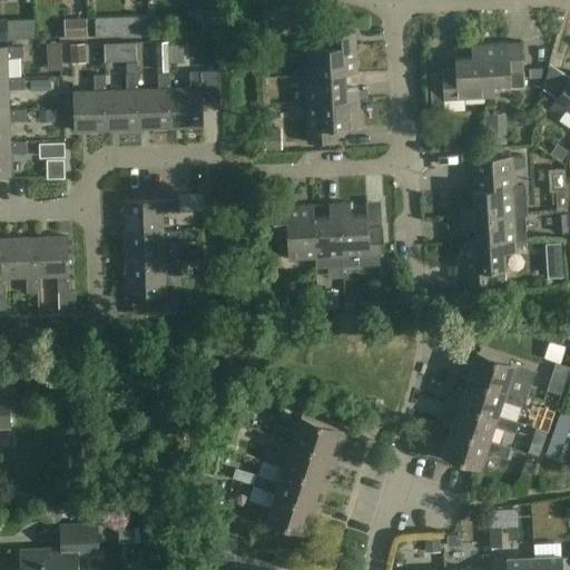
[(91,18),(91,38),(112,37),(111,18),(91,18)]
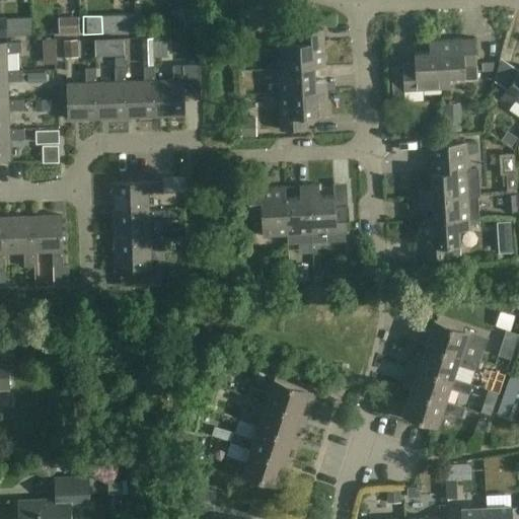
[(79,33),(79,18),(59,19),(59,34),(79,33)]
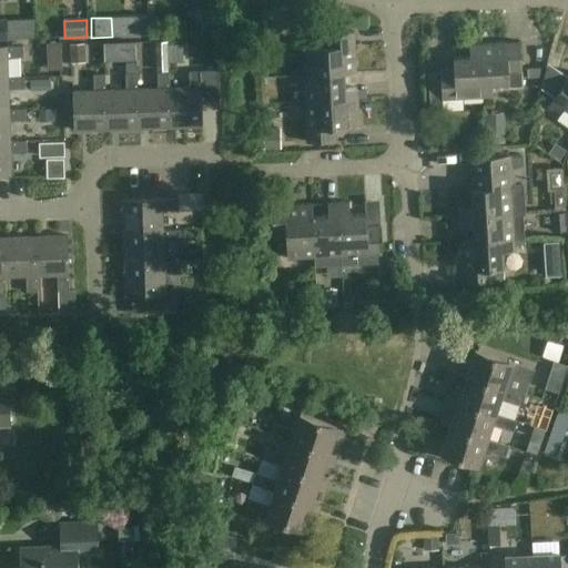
[(10,22),(0,21),(0,40),(11,40),(10,22)]
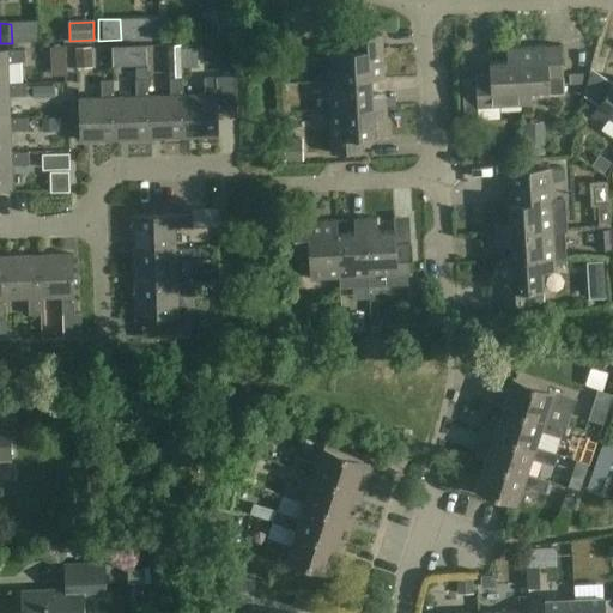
[(329,82),(386,79),(383,35),(354,36),(354,50),(343,52),(344,70),(328,70),(329,82)]
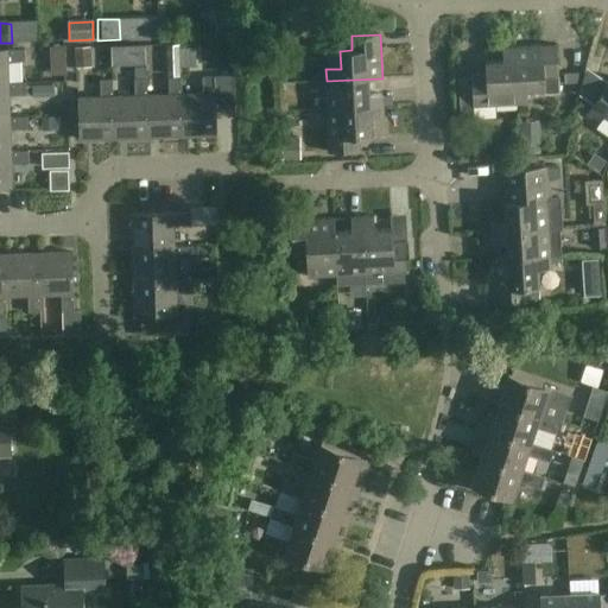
[(95,45),(75,46),(76,69),(95,69),(95,45)]
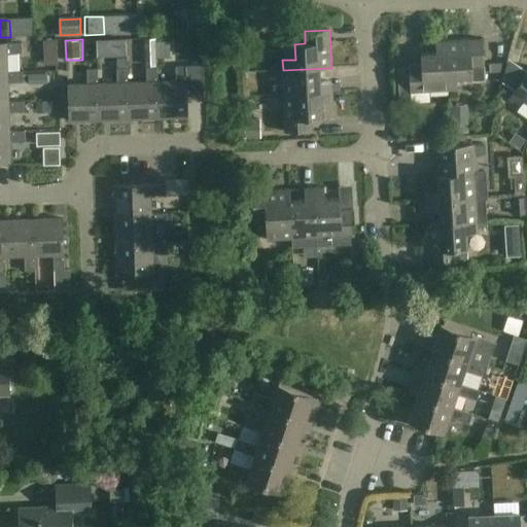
[(447,40),(451,91),(460,90),(460,79),(476,78),(476,82),(487,81),(485,39),(447,40)]
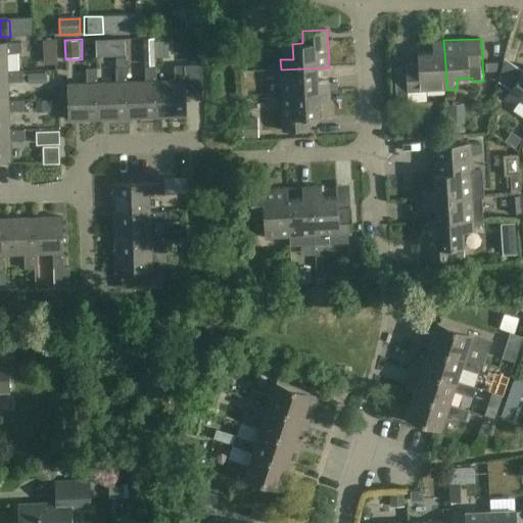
[(411,91),(447,90),(443,40),(434,41),(435,53),(420,54),(421,64),(409,65),(409,67),(397,68),(399,103),(411,102),(411,91)]
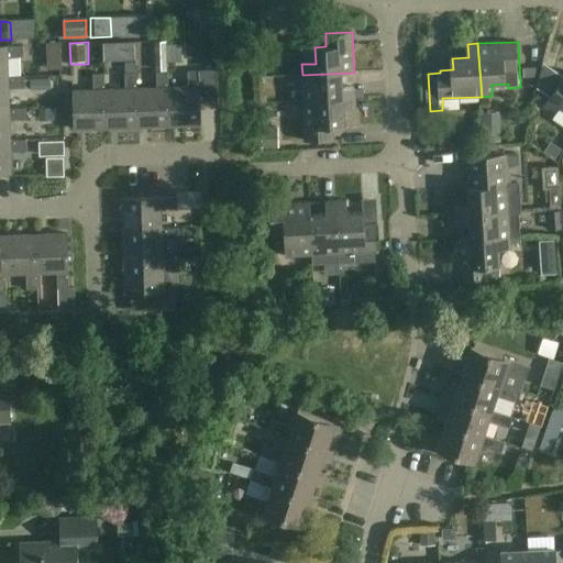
[(0,77),(9,78),(9,77),(8,58),(25,58),(24,45),(0,45),(0,77)]
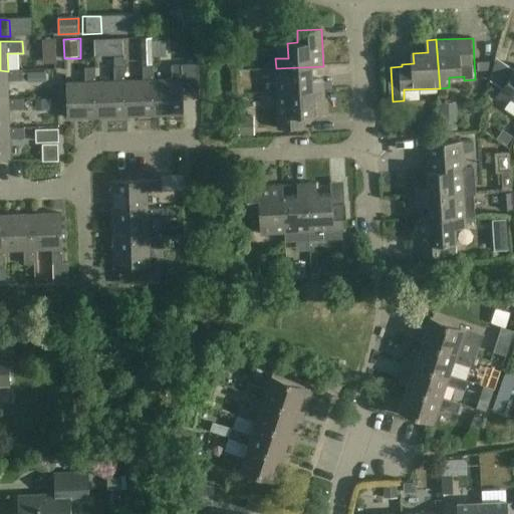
[(513,115),(513,71),(496,60),(490,82),(503,91),(497,99),(507,106),(505,109),(513,115)]
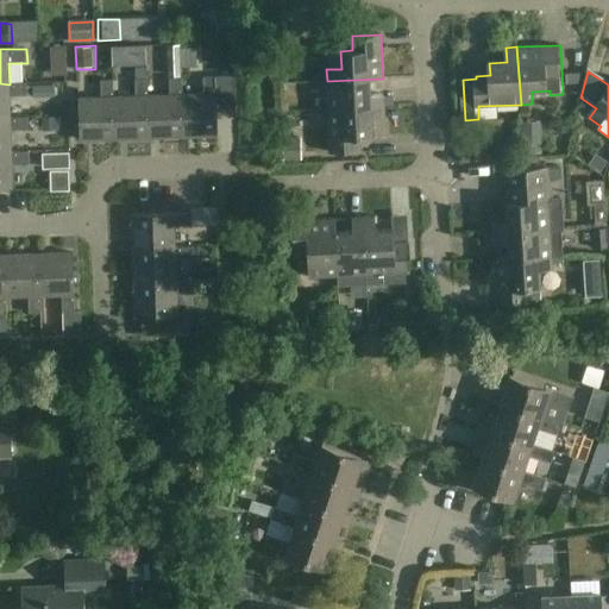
[(182,95),(184,137),(219,136),(218,110),(237,108),(237,76),(205,76),(205,94),(183,95),(182,95)]
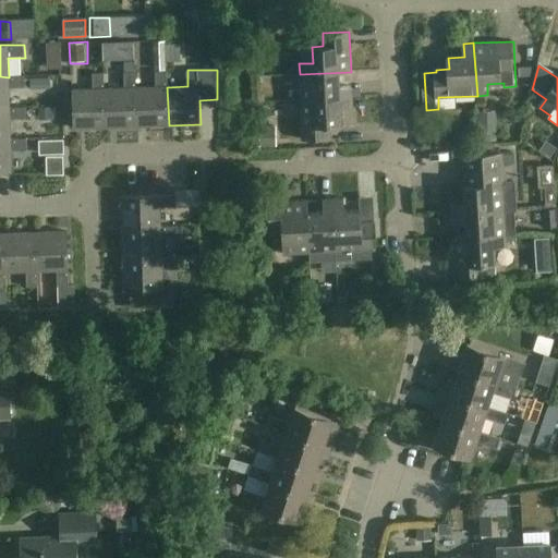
[(136,126),(169,125),(167,87),(168,87),(168,71),(157,71),(157,87),(137,88),(135,88),(136,126)]
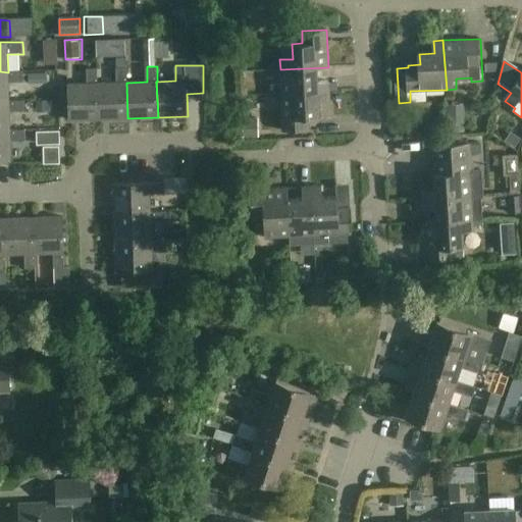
[(126,83),(128,83),(127,67),(116,67),(116,83),(99,83),(97,84),(98,119),(127,118),(126,83)]
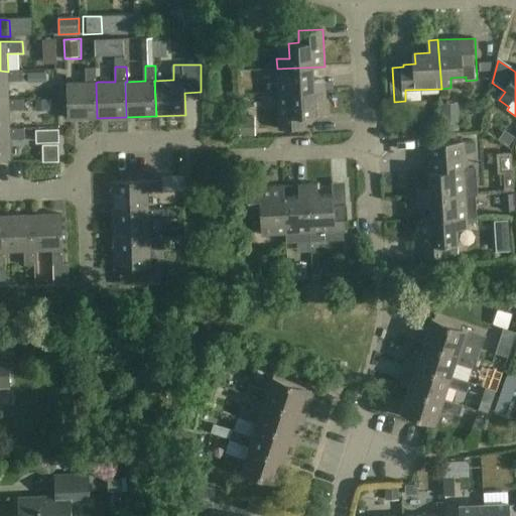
[(277,69),(278,93),(327,90),(327,81),(315,81),(314,68),(325,67),(277,69)]
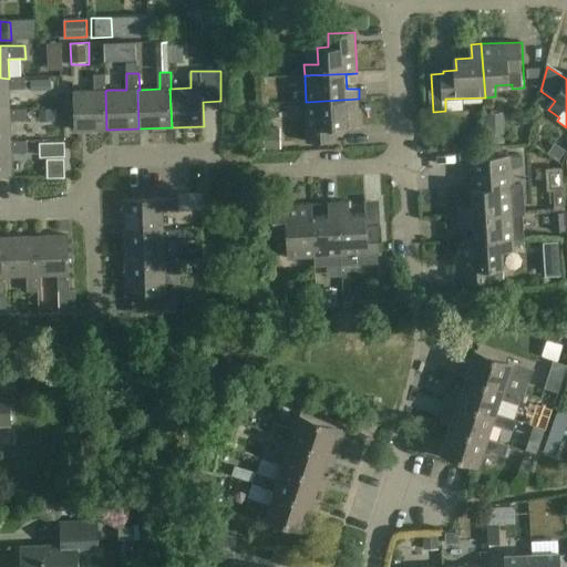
[(105,91),(107,90),(106,74),(95,74),(95,91),(73,91),(74,130),(106,130),(105,91)]
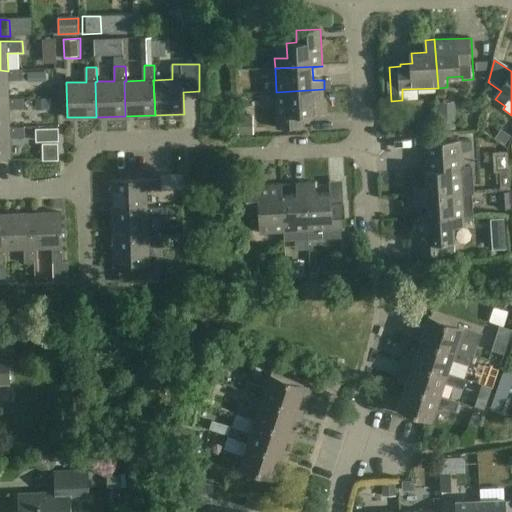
[(8,71),(0,70),(0,100),(9,100),(9,99),(8,81),(24,80),(24,70),(8,70),(8,71)]
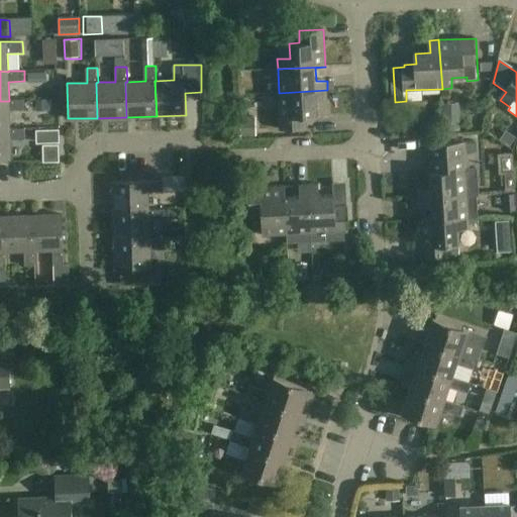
[(328,100),(327,90),(279,93),(281,130),(307,129),(307,116),(318,116),(317,101),(328,100)]
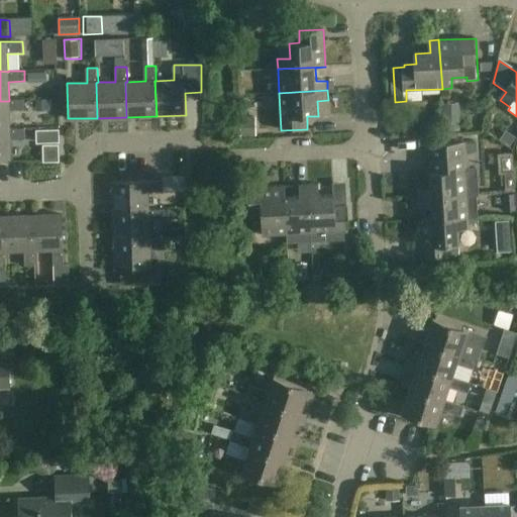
[(9,101),(0,101),(0,130),(10,130),(10,129),(10,111),(25,110),(24,100),(9,100),(9,101)]
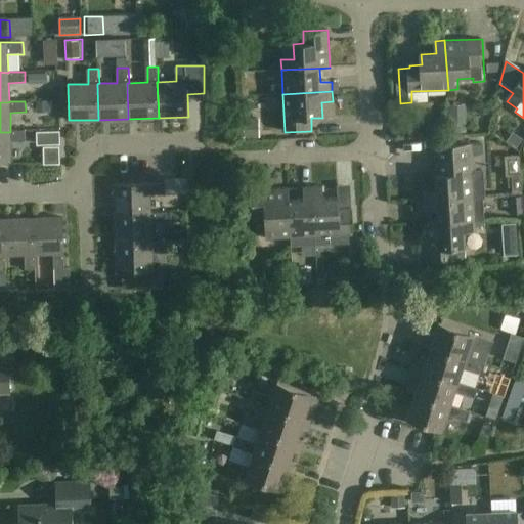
[(26,131),(10,131),(10,132),(0,132),(0,162),(12,162),(11,142),(27,141),(26,131)]
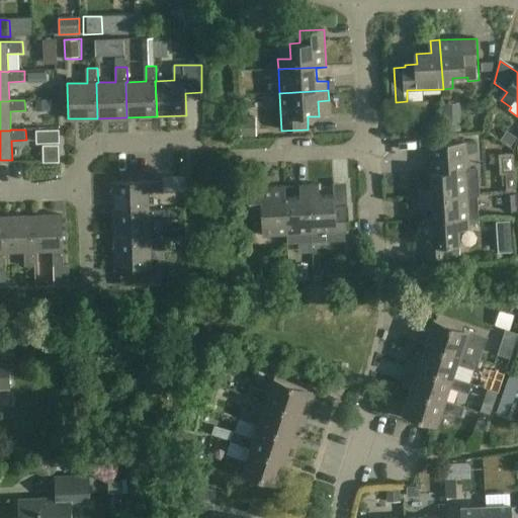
[(36,131),(37,143),(61,143),(60,131),(36,131)]
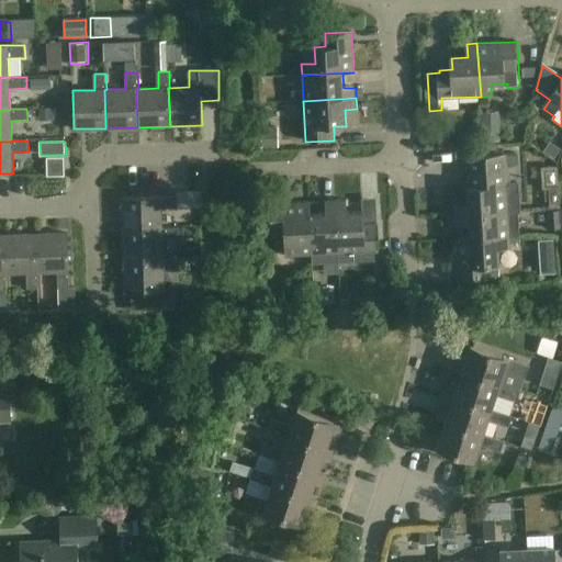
[(457,204),(457,215),(518,212),(520,211),(518,183),(509,184),(507,154),(469,156),(471,187),(469,187),(470,203),(457,204)]
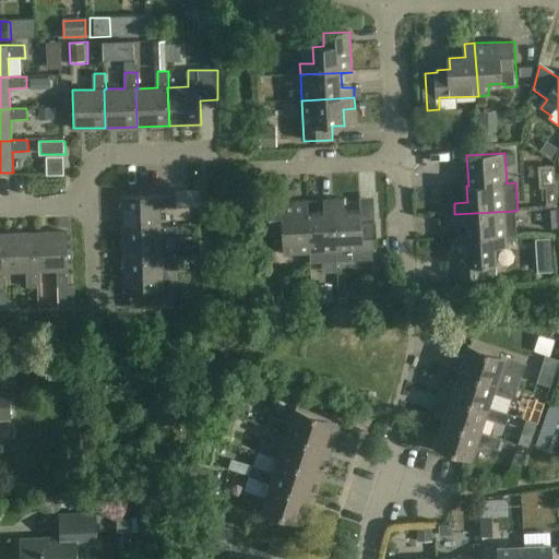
[(64,157),(47,157),(47,177),(64,177),(64,157)]
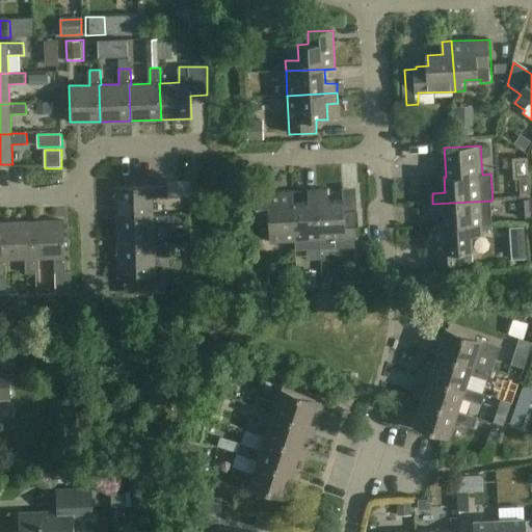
[(116,188),(117,218),(155,217),(155,216),(155,198),(190,196),(189,184),(168,185),(168,187),(154,187),(116,188)]
